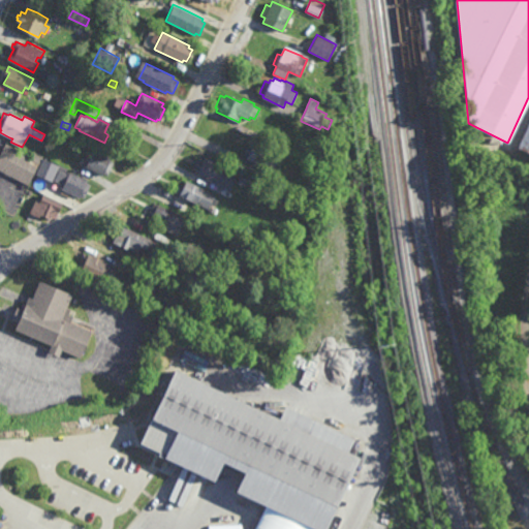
[(528,153),(521,150),(518,148),(528,123),(528,153)]
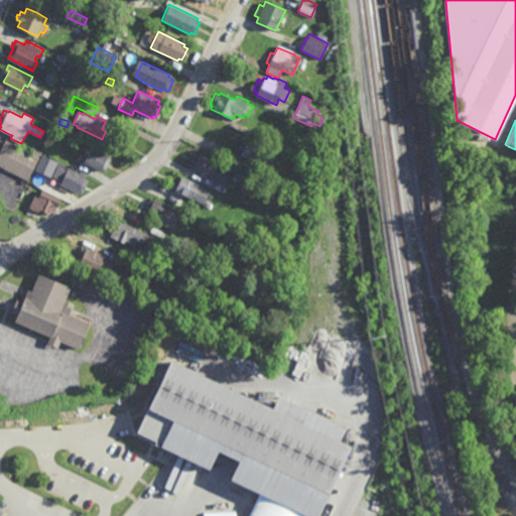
[(274,149),(266,167),(261,165),(240,155),(241,154),(241,152),(238,150),(243,138),(247,140),(248,138),(274,149)]
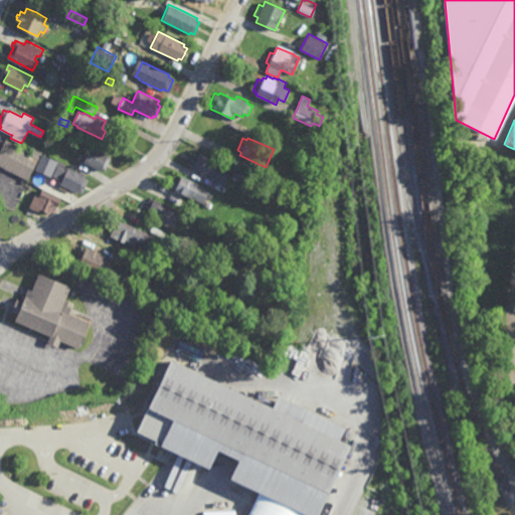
[(31,152),(32,149),(33,148),(43,153),(34,169),(28,180),(27,180),(0,165),(0,150),(6,139),(31,152)]
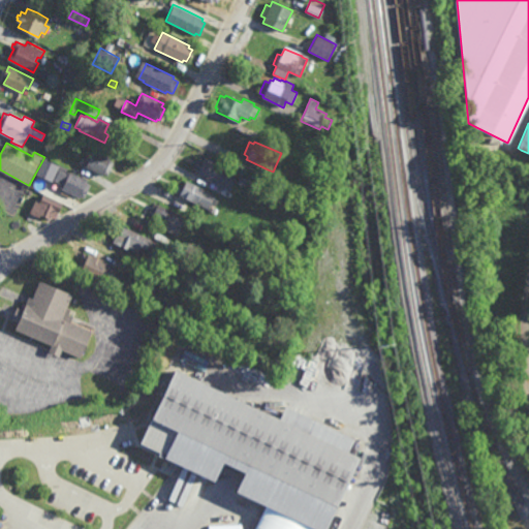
[(290,153),(282,150),(284,144),(293,147),(290,153)]
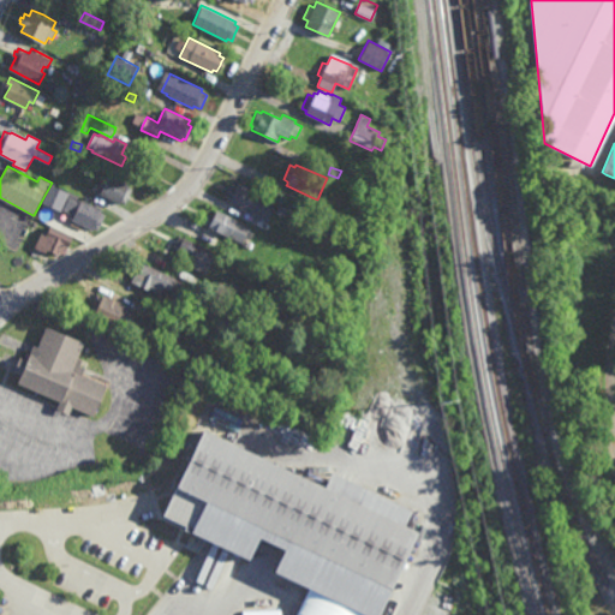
[(131,184),(130,185),(133,187),(130,196),(129,198),(126,203),(123,202),(121,206),(119,204),(96,193),(96,192),(103,178),(107,180),(111,173),(131,184)]
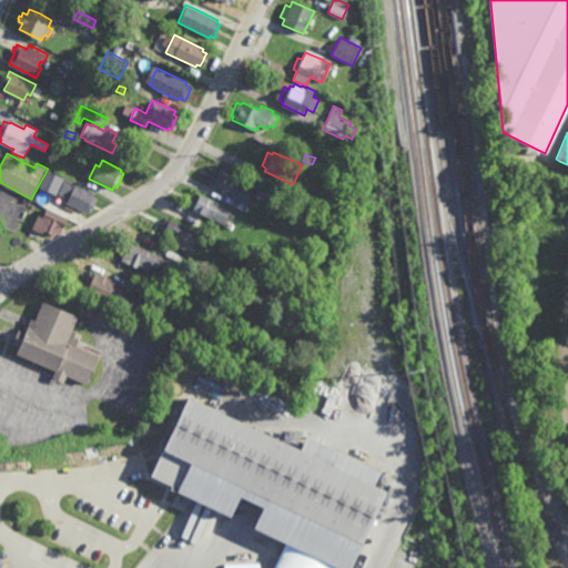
[(255,186),(245,204),(244,204),(211,186),(213,183),(209,181),(208,181),(210,176),(211,174),(213,170),(217,173),(220,169),(255,186)]
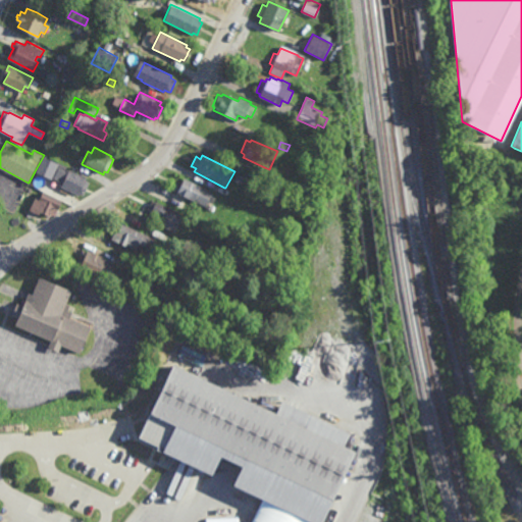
[(58,163),(41,157),(36,173),(52,179),(58,163)]
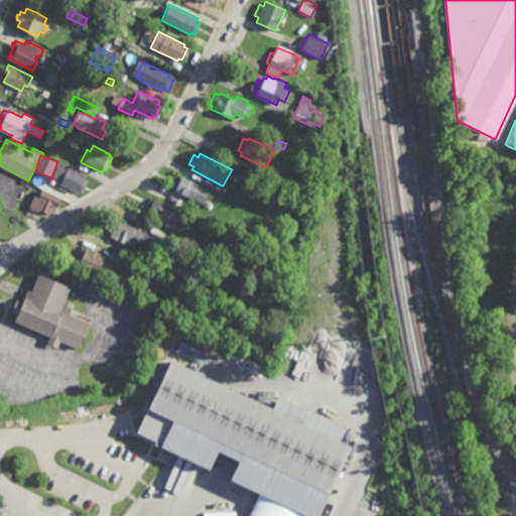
[(69,170),(70,167),(87,176),(86,177),(90,179),(86,186),(86,188),(83,192),(80,191),(79,194),(72,189),(63,185),(61,184),(59,183),(58,183),(59,179),(58,178),(53,176),(58,165),(68,169),(69,170)]
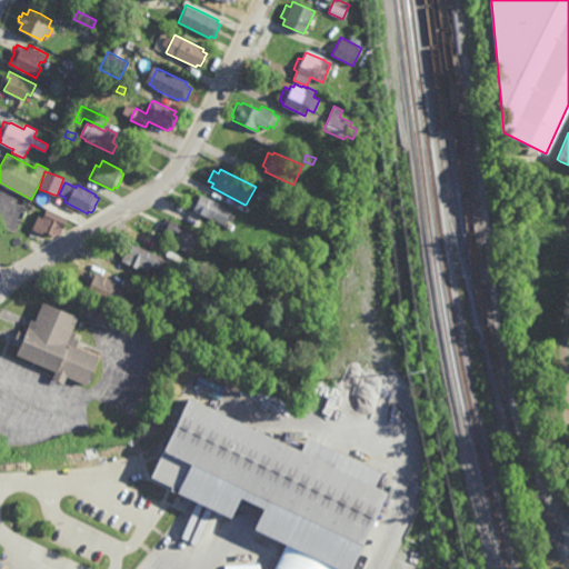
[(337,200),(328,196),(331,187),(341,190),(337,200)]
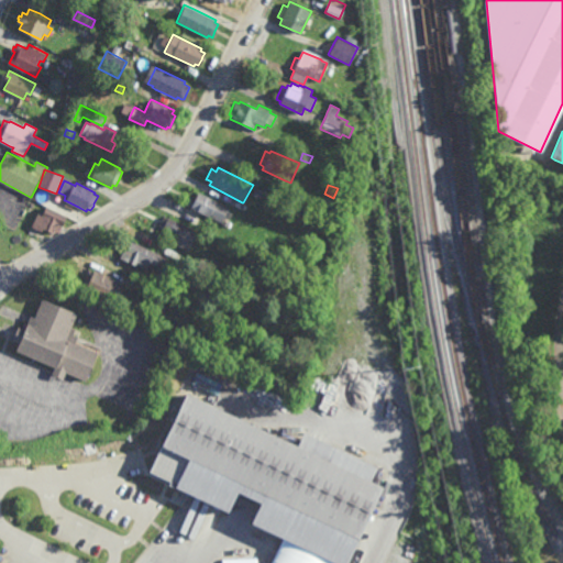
[(45,205),(32,198),(39,186),(48,191),(52,194),(45,205)]
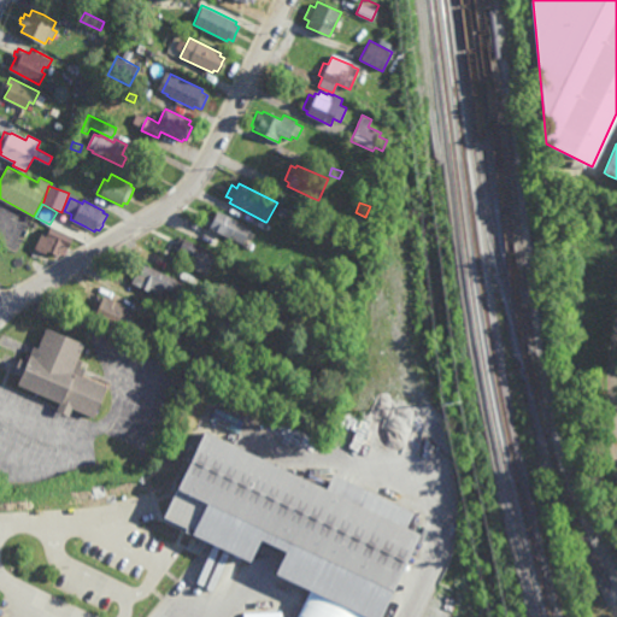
[(286,218),(276,213),(280,205),(289,209),(286,218)]
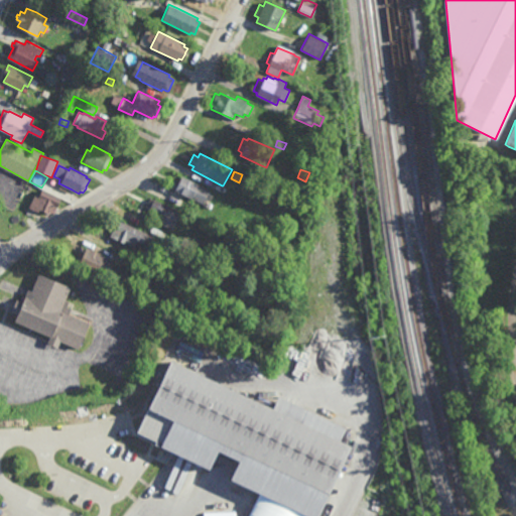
[(210,189),(209,192),(203,205),(202,204),(201,204),(196,202),(184,196),(174,190),(175,188),(171,187),(170,186),(174,179),(174,178),(178,180),(181,175),(210,189)]
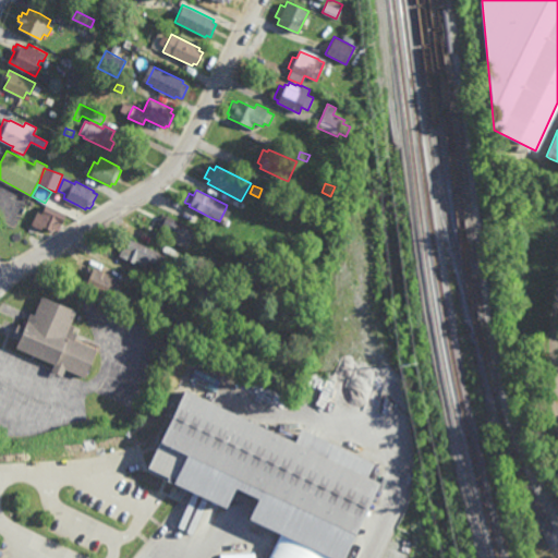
[(59,231),(56,229),(55,229),(53,231),(51,230),(44,227),(41,231),(36,229),(32,227),(32,226),(38,210),(43,213),(46,205),(67,214),(62,223),(59,231)]
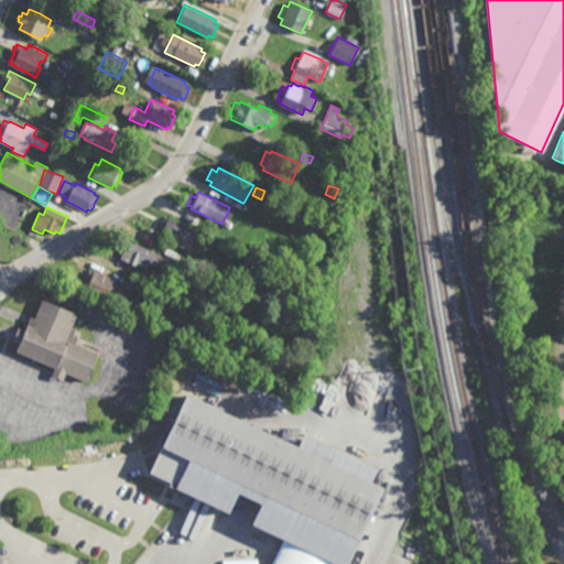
[(187,251),(173,243),(176,236),(162,229),(163,228),(159,226),(161,221),(162,219),(164,216),(167,217),(197,231),(187,251)]
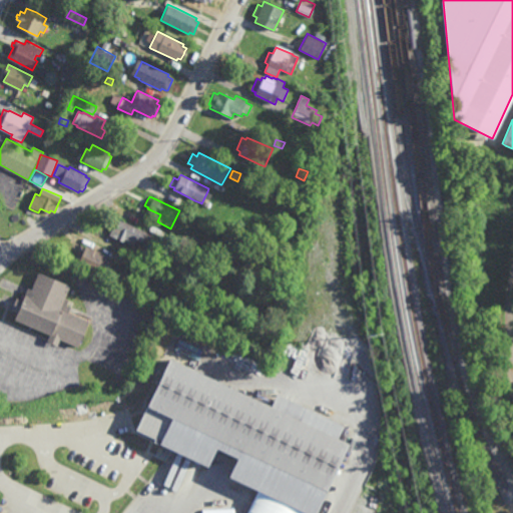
[(135,226),(135,225),(137,226),(136,227),(146,231),(146,232),(152,235),(147,245),(136,240),(133,246),(123,241),(123,243),(115,239),(116,238),(109,234),(113,226),(115,227),(119,219),(135,226)]
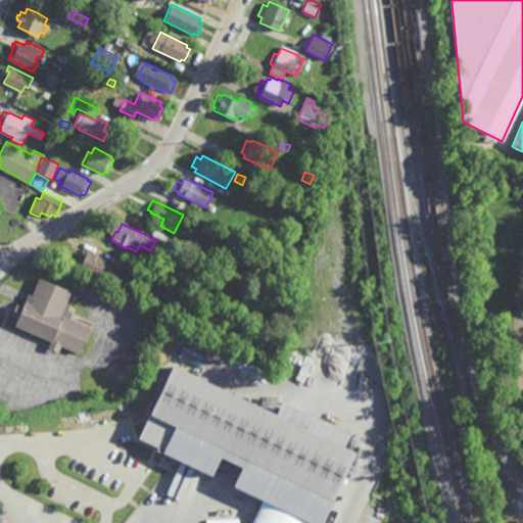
[(196,256),(181,248),(189,234),(203,243),(196,256)]
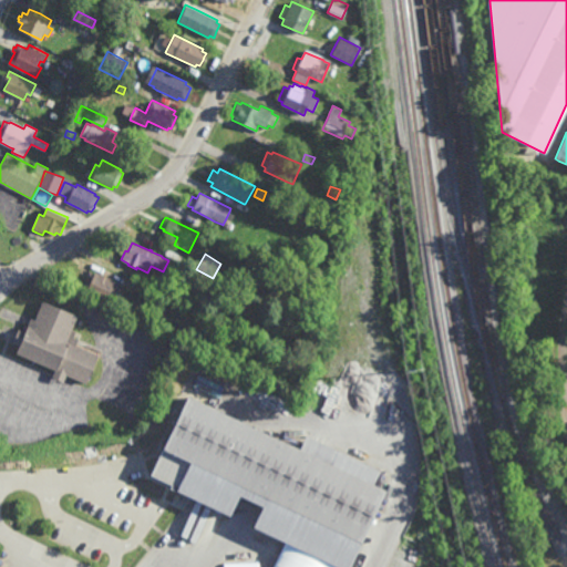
[(95,275),(96,271),(117,282),(116,285),(123,288),(121,291),(124,292),(123,294),(121,298),(120,301),(119,300),(116,305),(109,301),(109,303),(88,292),(89,290),(82,287),(85,280),(90,271),(95,275)]
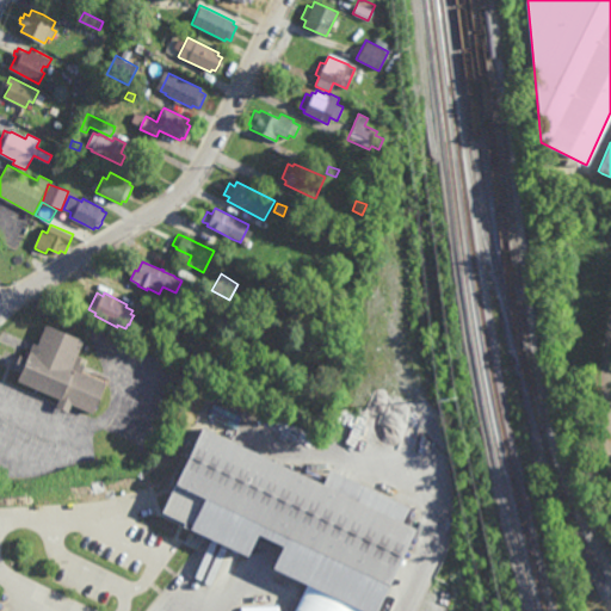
[(177,332),(155,321),(153,321),(153,320),(156,312),(180,323),(177,332)]
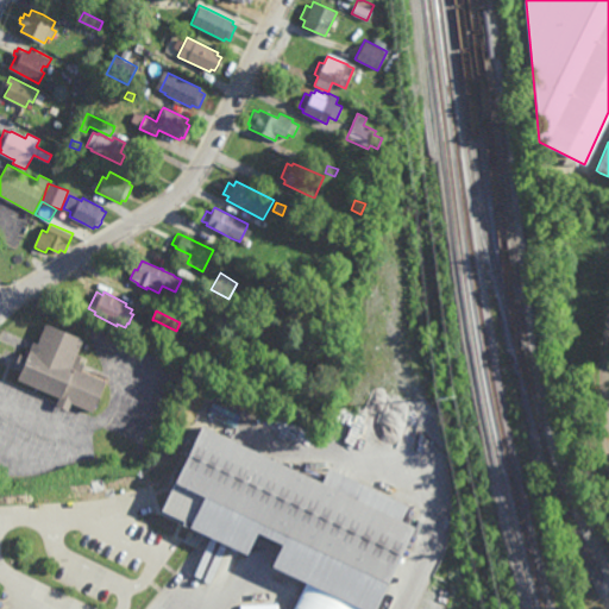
[(219,337),(200,327),(206,316),(224,325),(219,337)]
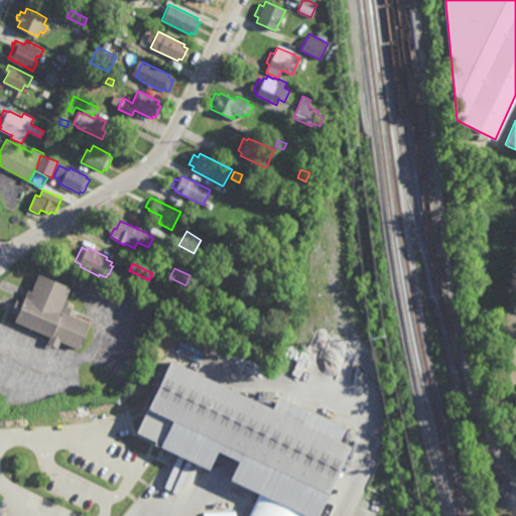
[(67,300),(70,302),(68,307),(73,309),(71,315),(91,325),(91,326),(87,338),(80,351),(62,343),(61,345),(59,349),(48,344),(49,343),(49,342),(51,338),(15,323),(18,315),(12,312),(17,300),(20,301),(23,303),(29,290),(31,291),(39,274),(72,288),(67,300)]
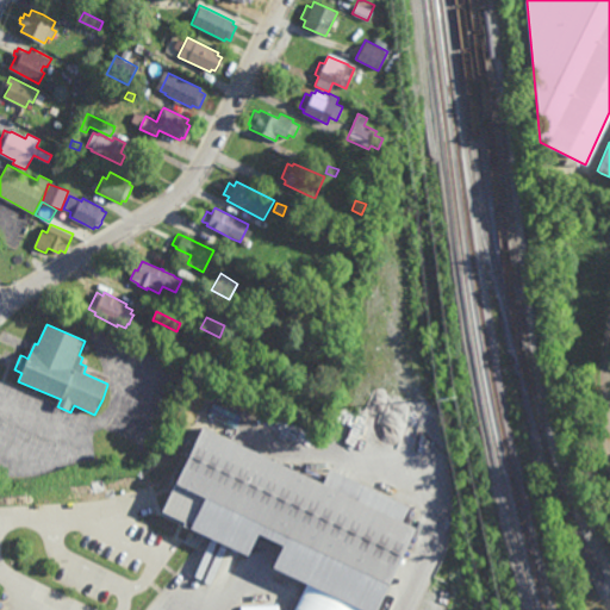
[(162,349),(142,338),(145,330),(166,341),(162,349)]
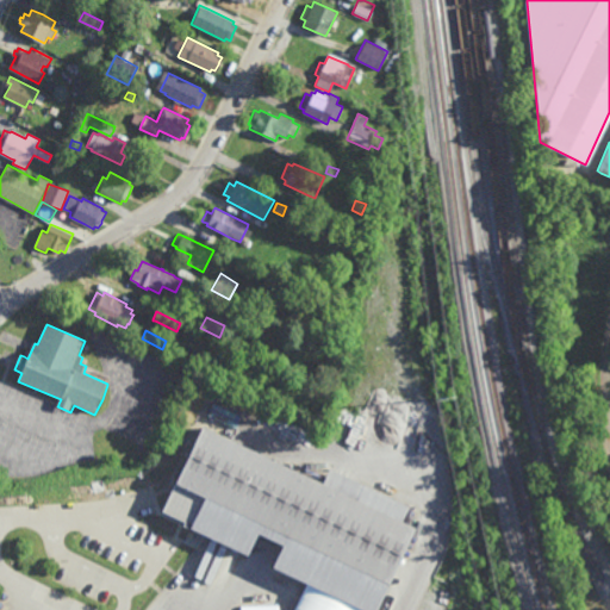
[(241,442),(243,437),(250,441),(249,446),(251,447),(254,442),(262,447),(260,452),(275,459),(344,491),(344,490),(347,486),(358,491),(362,481),(408,503),(402,515),(417,523),(375,609),(363,609),(272,566),(282,545),(279,543),(257,533),(246,558),(206,539),(190,530),(182,528),(179,526),(180,524),(181,521),(160,511),(159,510),(161,508),(168,491),(170,487),(174,478),(172,477),(188,443),(191,444),(201,423),(241,442)]
